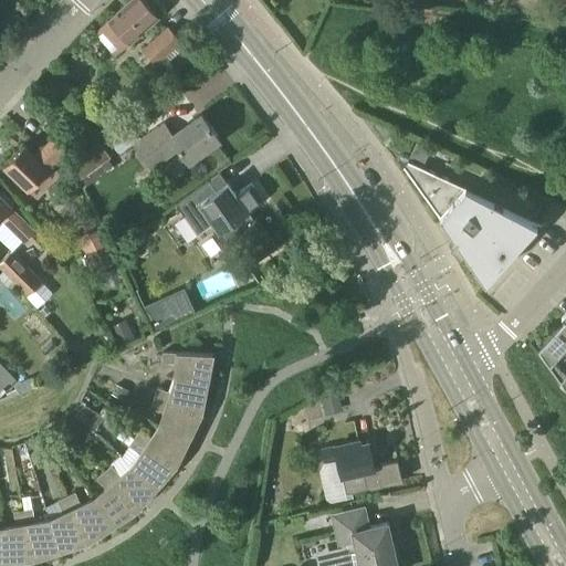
[(116,54),(158,16),(144,0),(128,0),(95,31),(116,54)]
